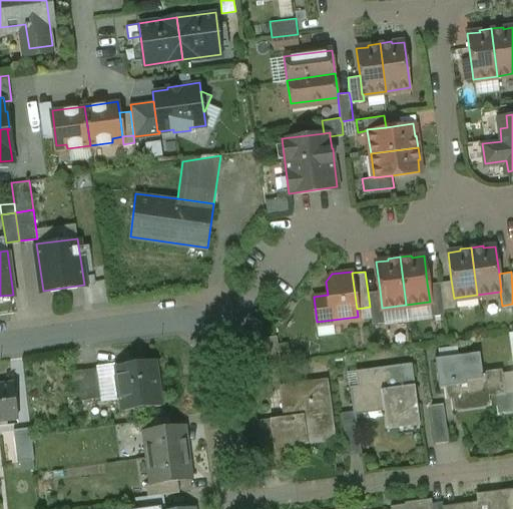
[(451,280),(439,282),(443,310),(456,308),(455,298),(454,299),(451,280)]
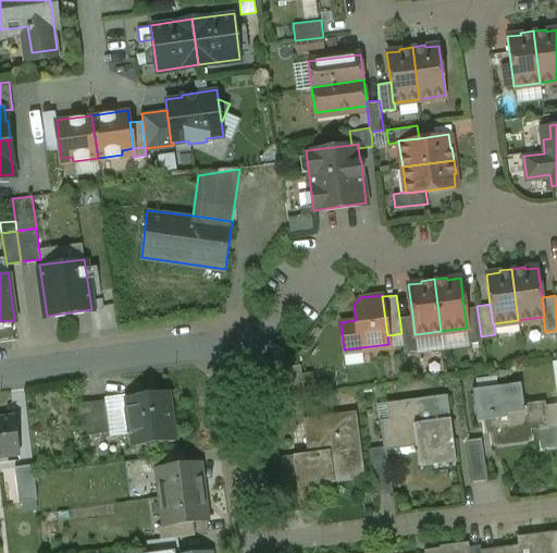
[(477,306),(463,307),(467,328),(466,328),(468,343),(482,341),(481,336),(477,306)]
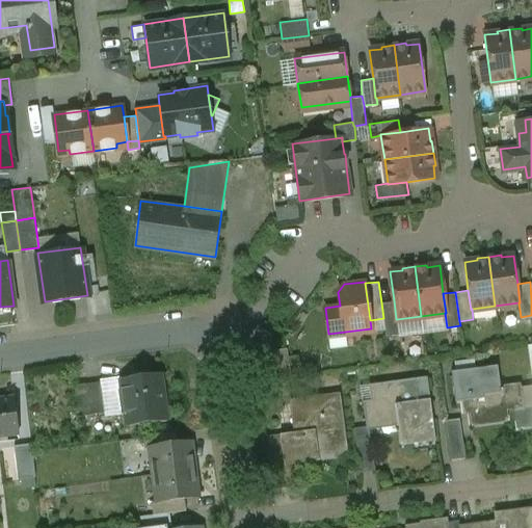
[(394,300),(381,302),(383,318),(386,335),(399,334),(397,319),(396,319),(394,300)]
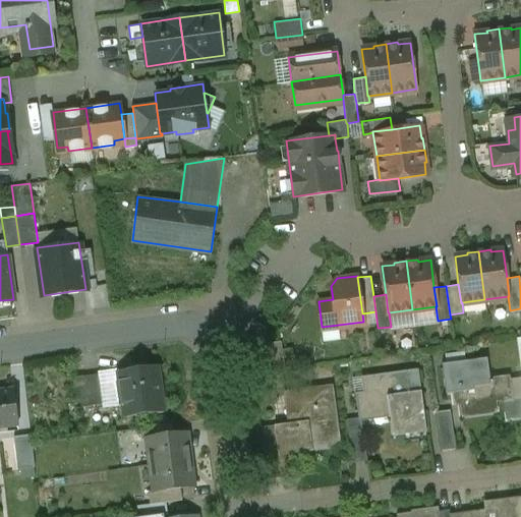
[(281,340),(254,343),(256,357),(283,353),(281,340)]
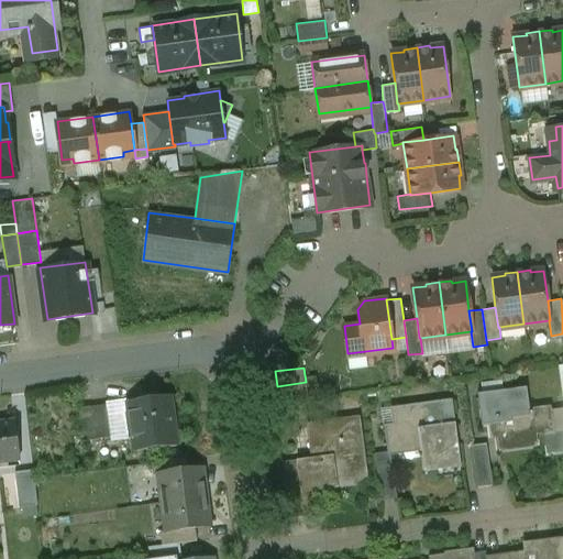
[(306,382),(277,386),(279,402),(308,397),(306,382)]
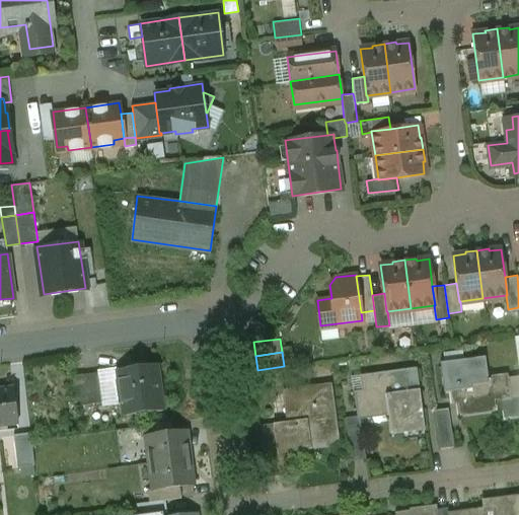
[(485,356),(440,361),(444,390),(455,389),(458,412),(496,407),(495,398),(500,398),(511,396),(508,375),(488,377),(485,356)]
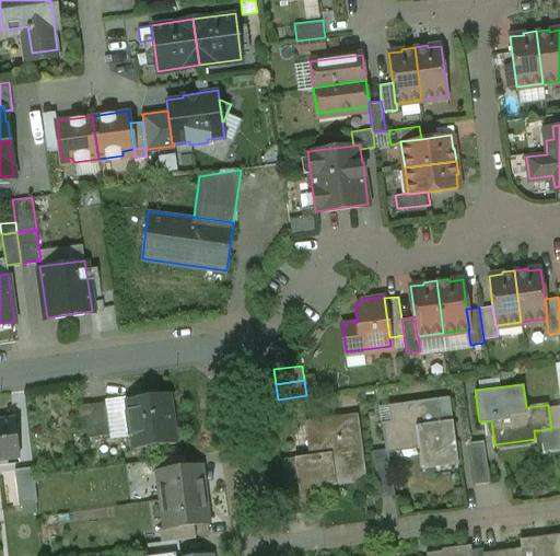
[(168,392),(128,397),(129,408),(126,408),(129,432),(132,432),(135,447),(175,441),(168,392)]
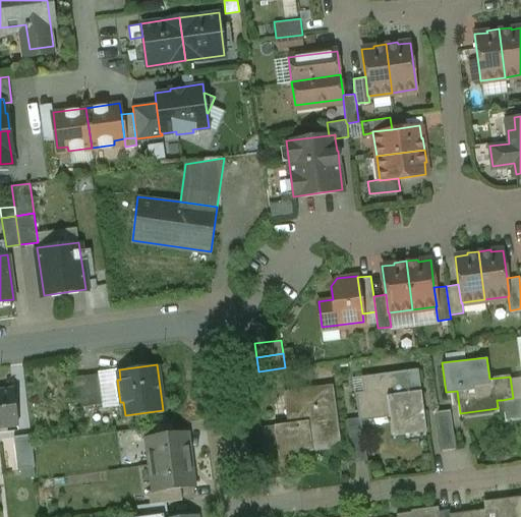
[(418,367),(361,376),(363,391),(355,392),(358,412),(390,408),(393,435),(426,431),(418,367)]
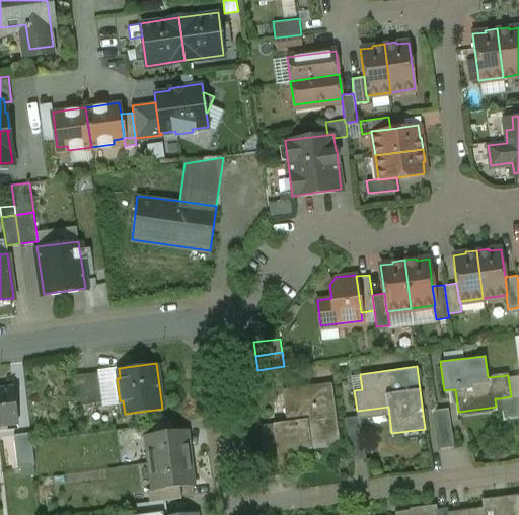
[(119,368),(99,370),(103,400),(103,403),(120,400),(117,378),(120,378),(119,368)]
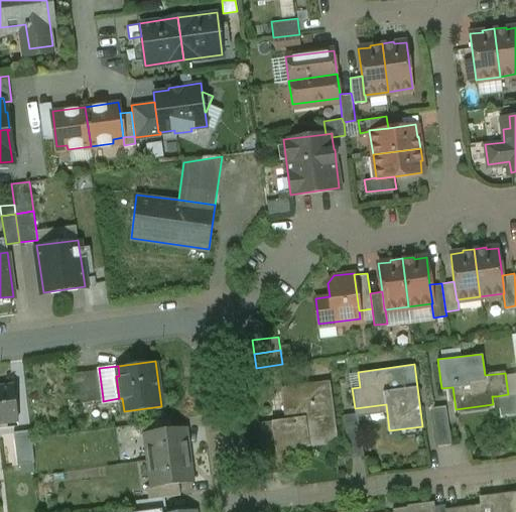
[(99,368),(73,372),(77,402),(103,398),(99,368)]
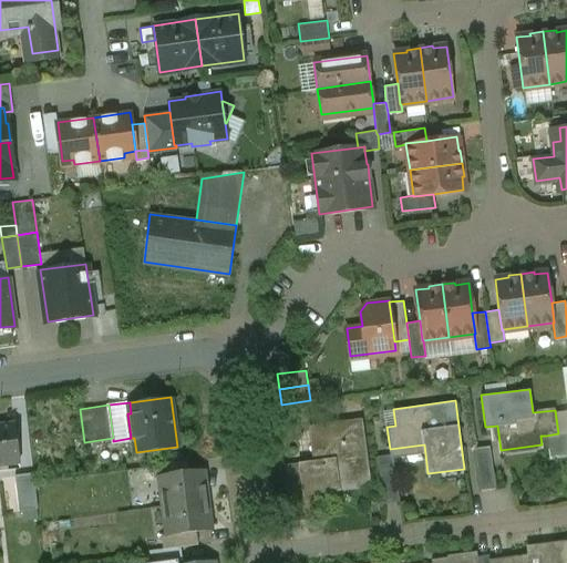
[(566,408),(555,410),(558,433),(546,436),(549,456),(566,453),(566,408)]
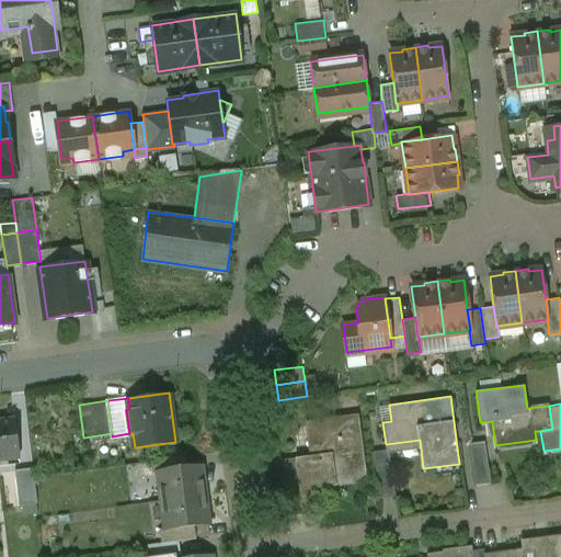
[(355,417),(312,422),(317,457),(299,459),(302,486),(304,486),(364,478),(355,417)]
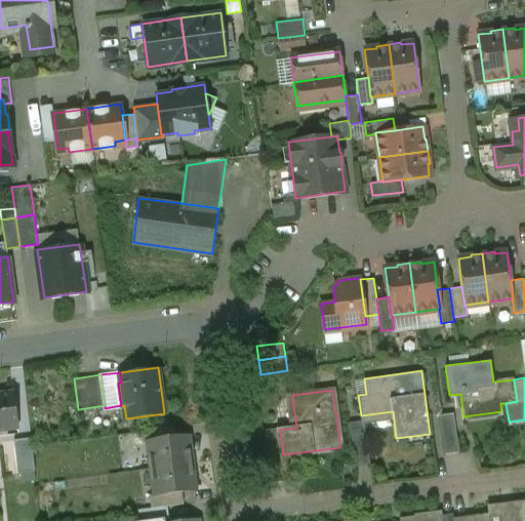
[(14,391),(0,392),(0,428),(18,426),(14,391)]
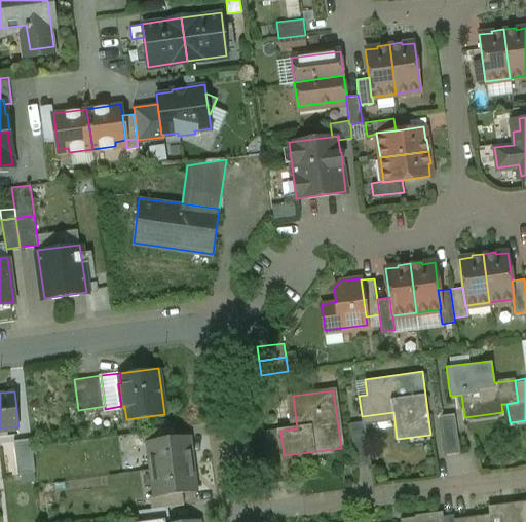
[(454,412),(440,414),(446,453),(459,451),(454,412)]
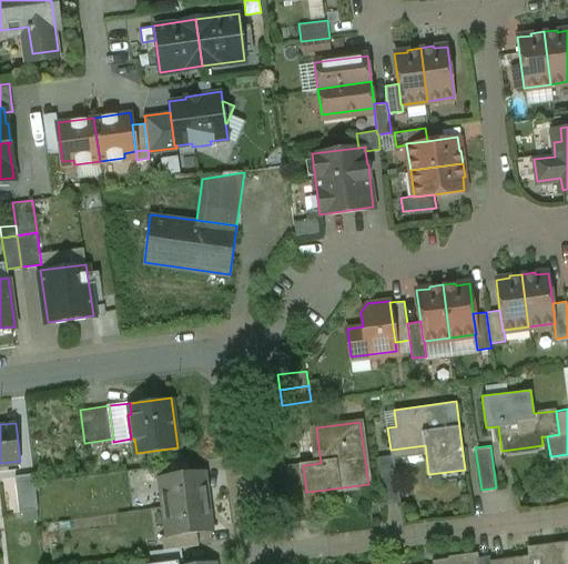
[(394,453),(378,455),(384,503),(401,501),(394,453)]
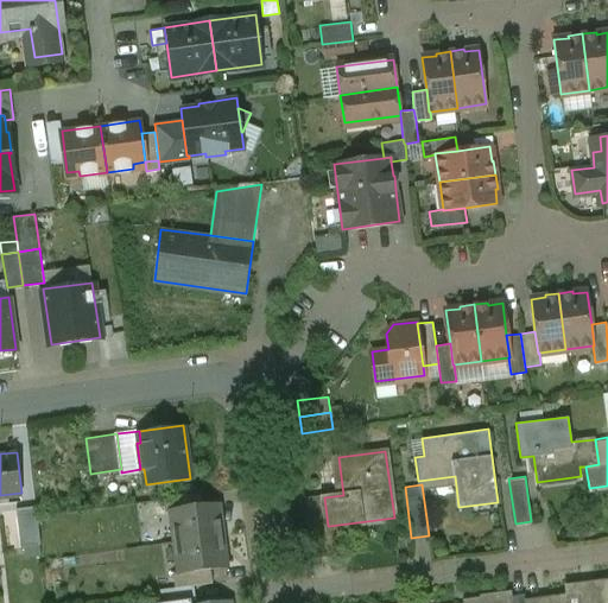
[(201,492),(163,496),(164,506),(165,512),(171,511),(171,509),(203,506),(201,492)]
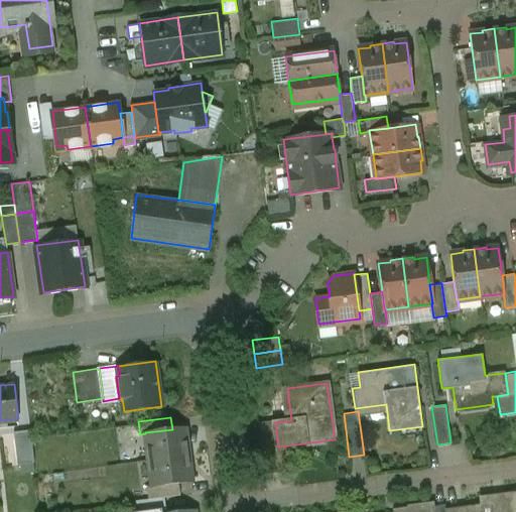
[(275,422),(262,424),(268,469),(282,467),(279,446),(278,446),(275,422)]
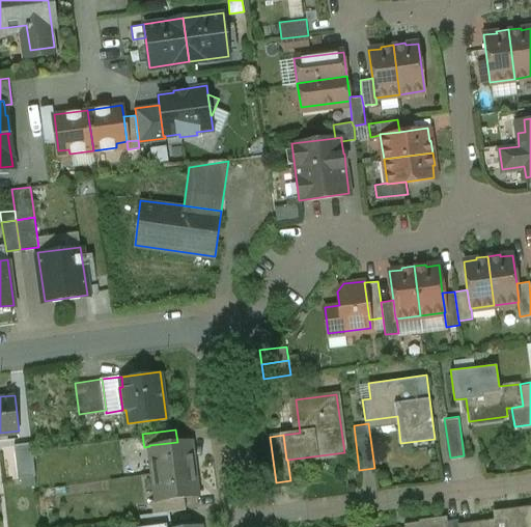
[(177,442),(149,445),(149,446),(156,498),(157,499),(184,496),(197,494),(190,440),(177,442)]
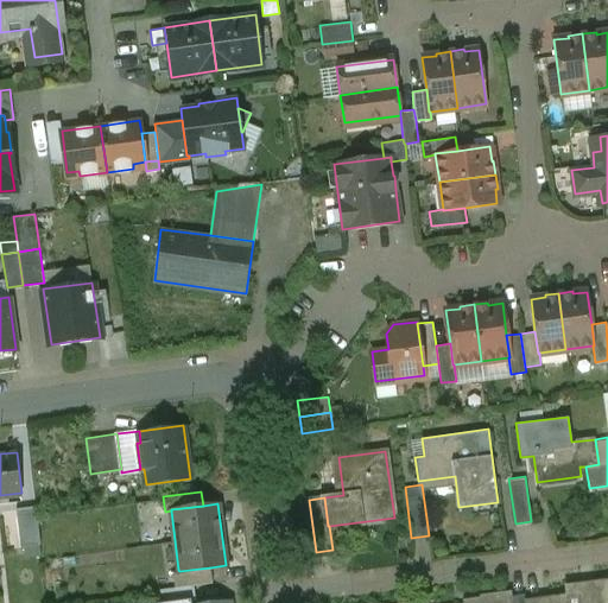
[(36,505),(16,507),(20,545),(40,543),(36,505)]
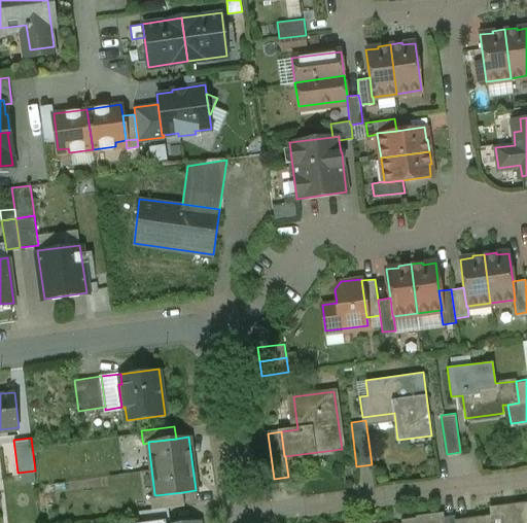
[(182,492),(155,495),(154,494),(149,495),(151,509),(168,507),(184,504),(182,492)]
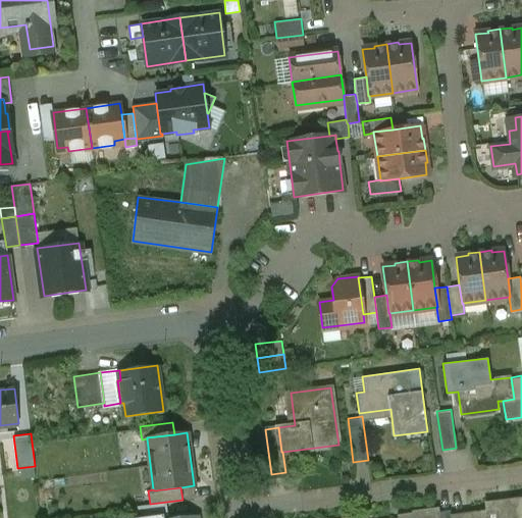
[(521,517),(521,497),(485,502),(486,510),(468,513),(468,517),(521,517)]
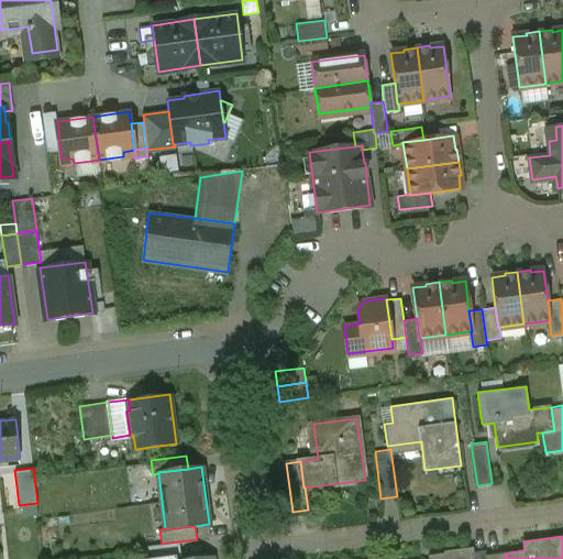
[(162,544),(146,546),(147,558),(180,558),(179,541),(162,544)]
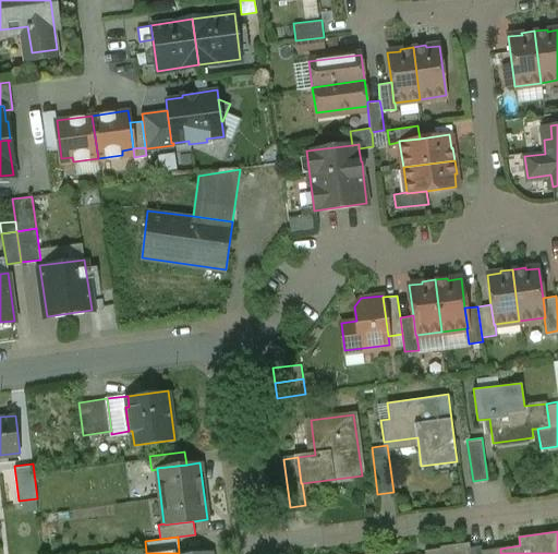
[(424,553),(469,553),(468,544),(424,550),(424,553)]
